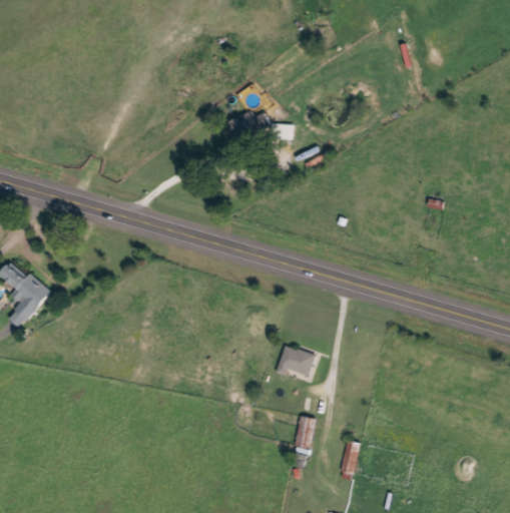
[(225,124),(250,111),(253,117),(264,112),(272,126),(235,144),(225,124)]
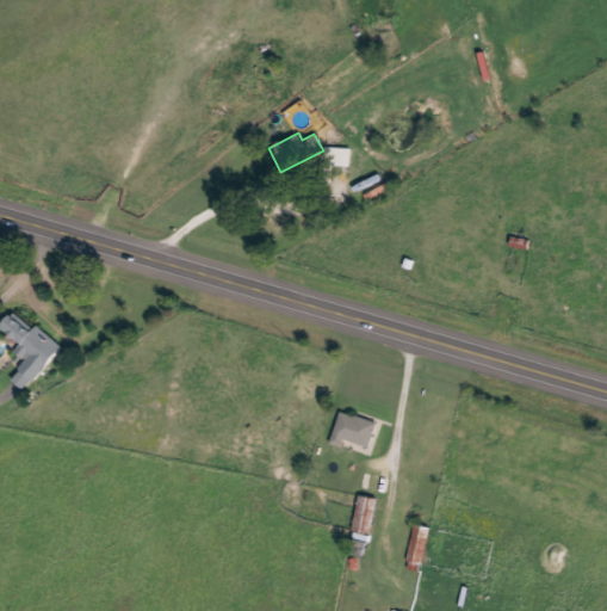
[(354,149),(327,148),(326,166),(354,167),(354,149)]
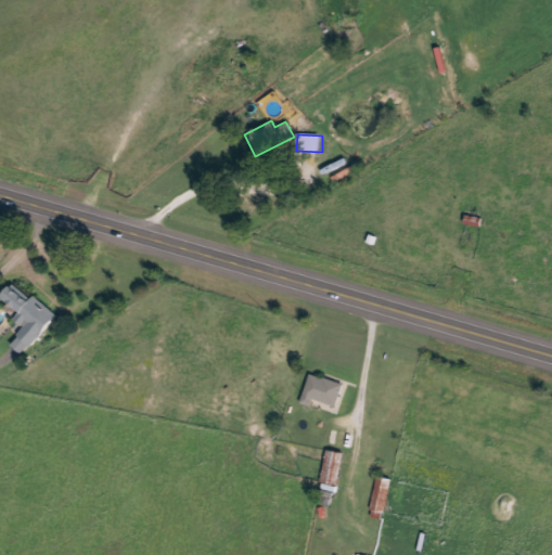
[(478,226),(465,224),(465,217),(479,218),(478,226)]
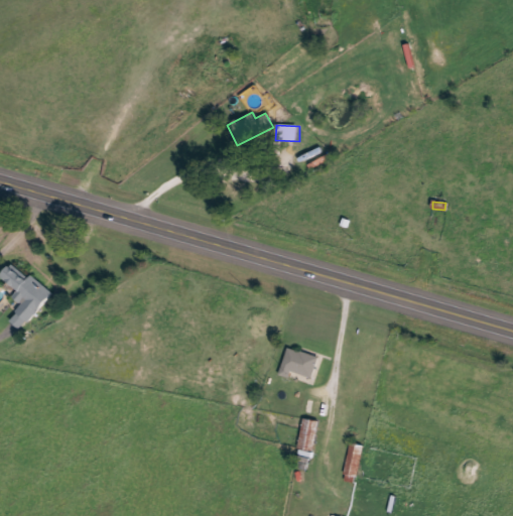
[(27,321),(15,310),(20,304),(11,297),(18,289),(1,275),(10,265),(26,278),(29,274),(51,293),(27,321)]
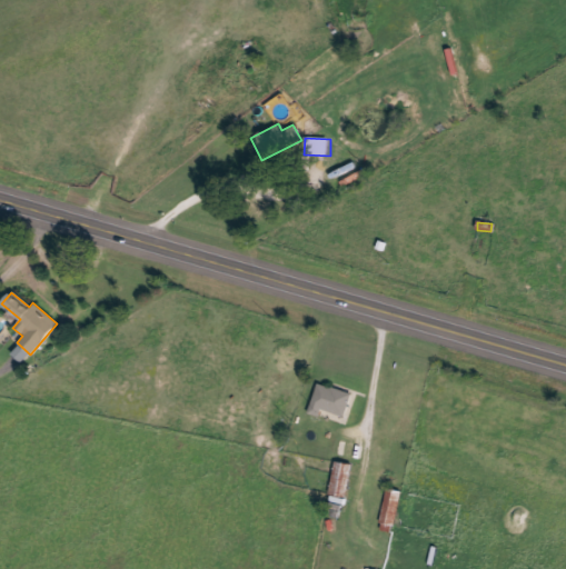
[(307,410),(316,382),(351,395),(341,422),(307,410)]
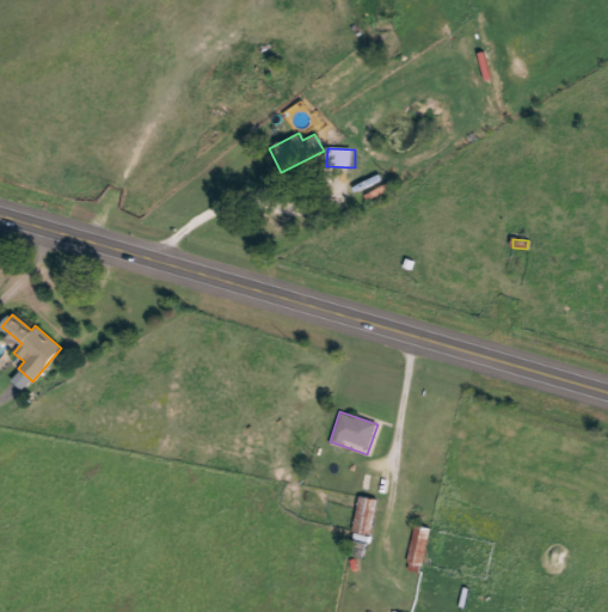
[(369,537),(351,533),(358,496),(376,500),(369,537)]
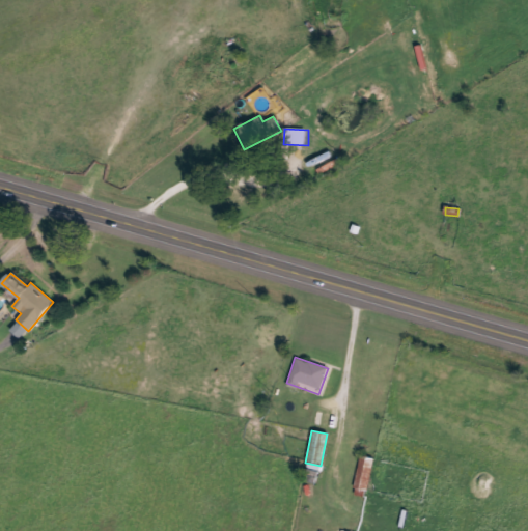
[(352,497),(357,456),(371,458),(365,499),(352,497)]
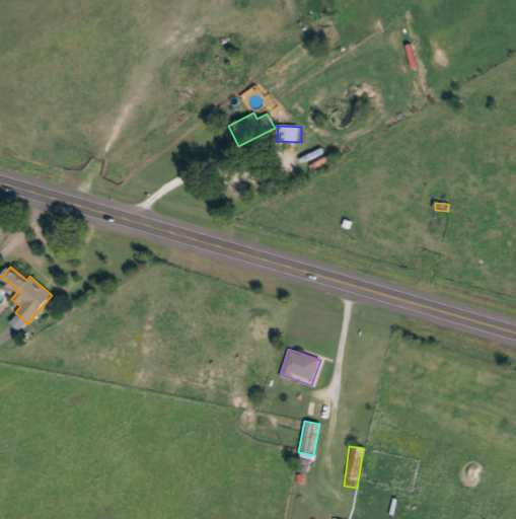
All buildings are outlined.
